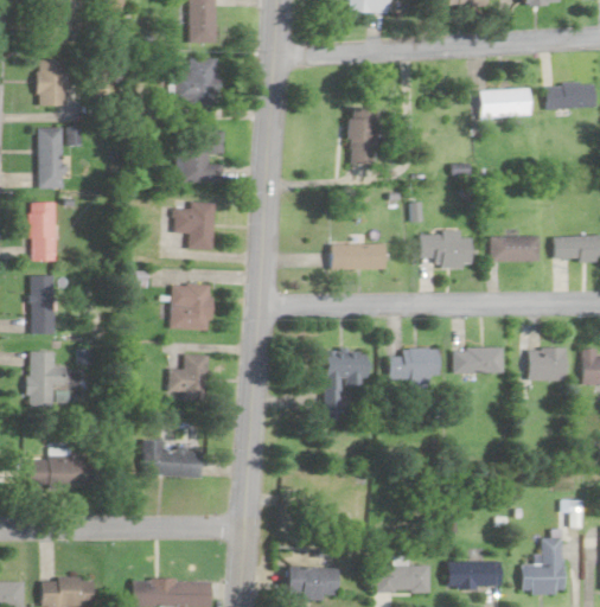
[(89,0),(42,0),(42,43),(65,43),(65,20),(89,20),(89,0)]
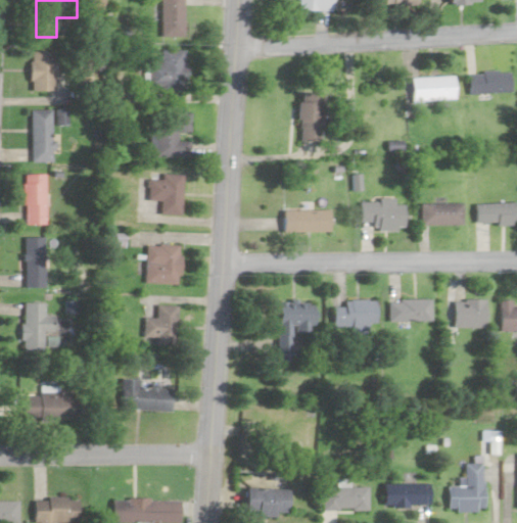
[(105,0),(88,0),(88,11),(105,11),(105,0)]
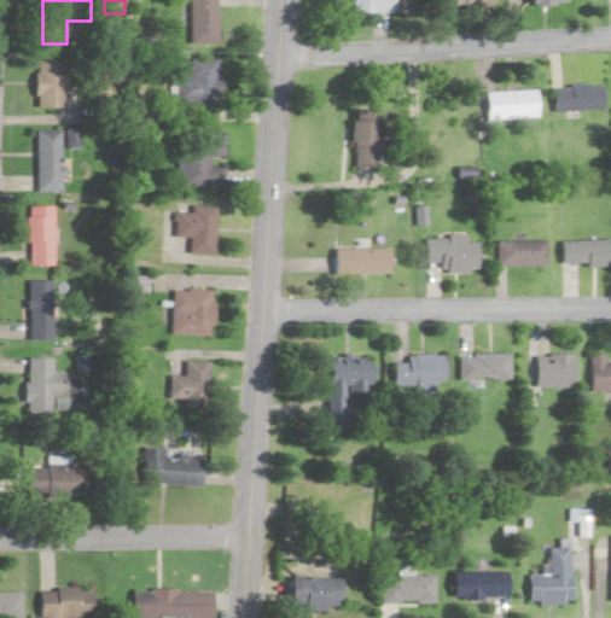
[(220,44),(219,0),(192,0),(193,44),(220,44)]
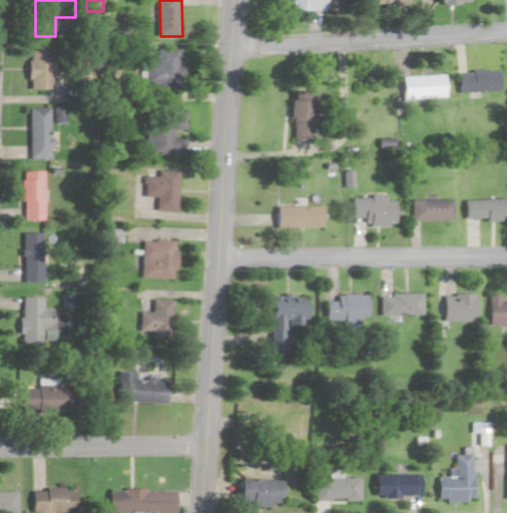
[(327,11),(327,0),(293,0),(294,0),(296,0),(296,11),(327,11)]
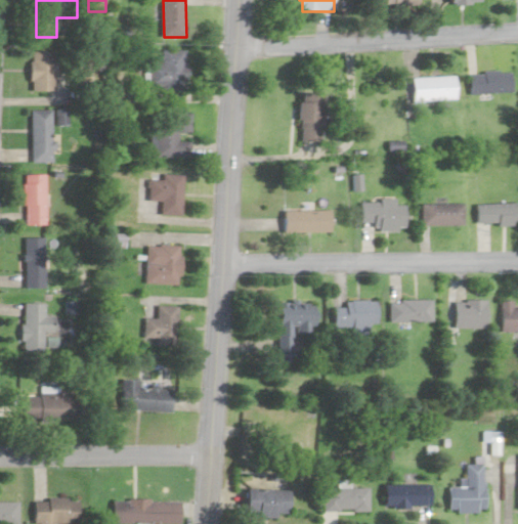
[(164,50),(164,64),(150,64),(150,88),(186,88),(186,50),(164,50)]
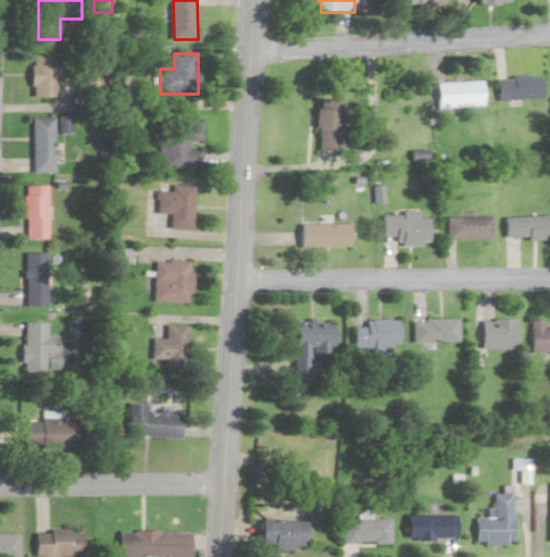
[(60,78),(67,78),(67,54),(34,54),(34,97),(61,97),(60,78)]
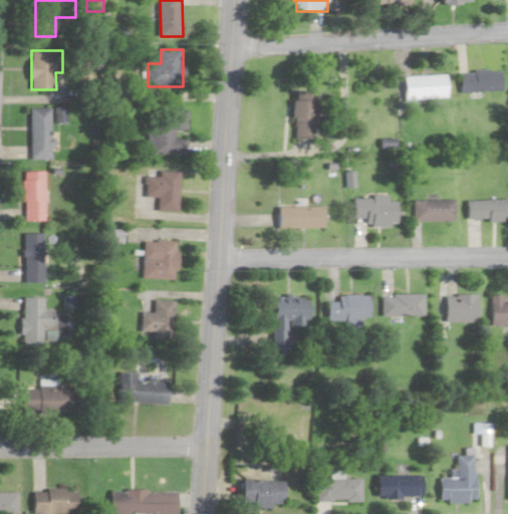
[(503,71),(463,71),(464,92),(504,91),(503,71)]
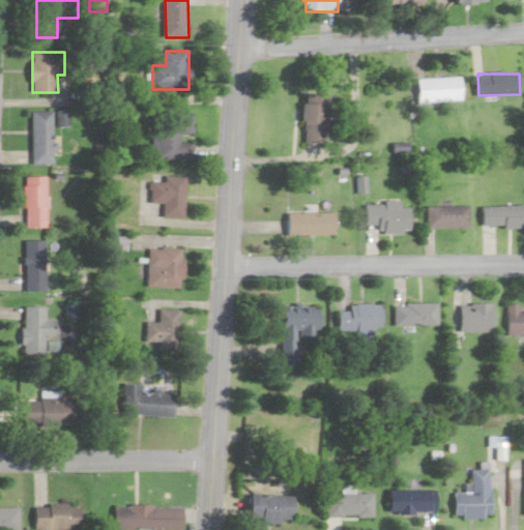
[(419,78),(419,101),(462,101),(462,78),(419,78)]
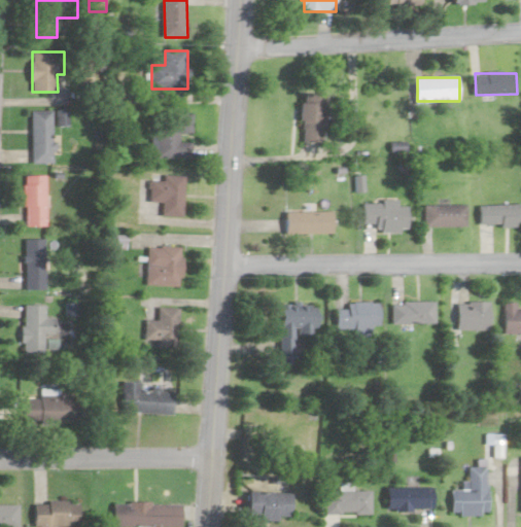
[(326,142),(326,93),(302,93),(302,142),(326,142)]
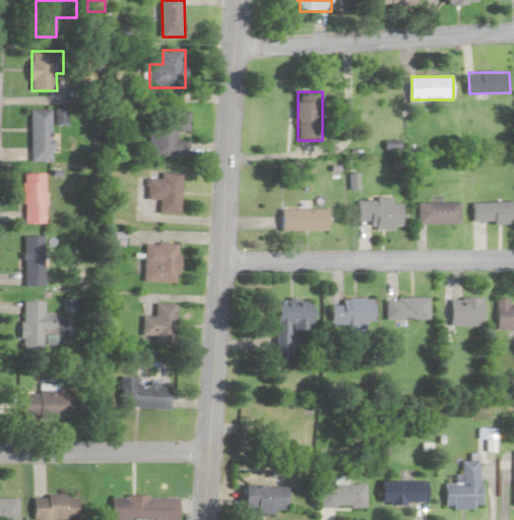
[(33,110),(33,161),(55,161),(55,110),(33,110)]
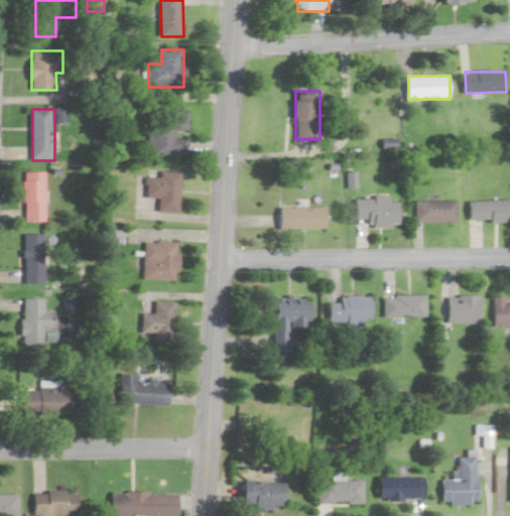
[(189,154),(189,139),(177,139),(177,130),(189,130),(189,112),(151,112),(151,154),(189,154)]
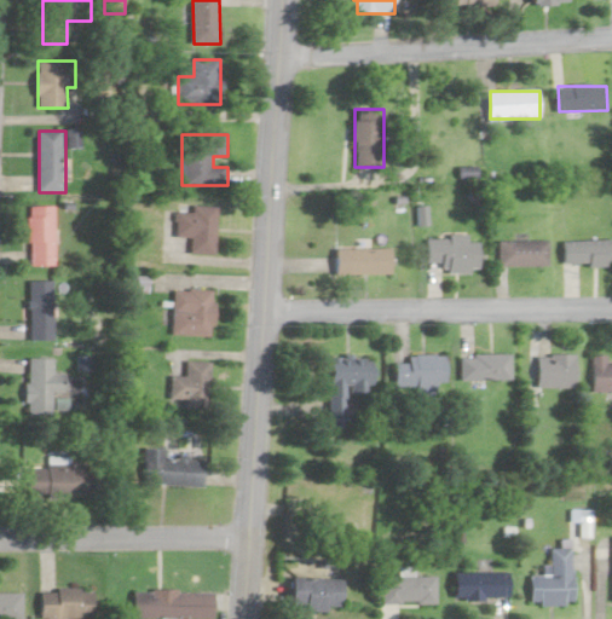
[(57,266),(57,206),(29,206),(29,266),(57,266)]
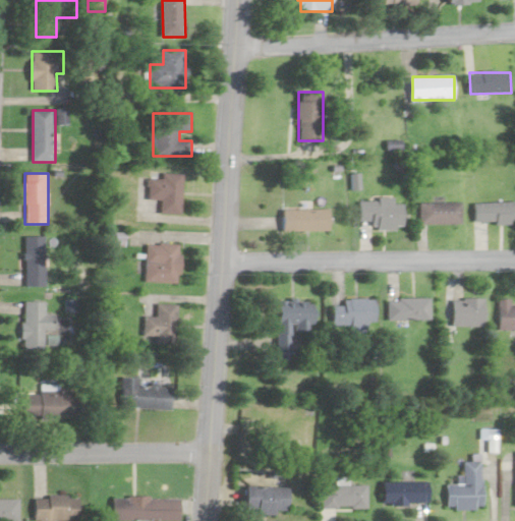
[(183,174),(161,173),(161,178),(149,178),(149,199),(161,199),(161,214),(182,214),(183,174)]
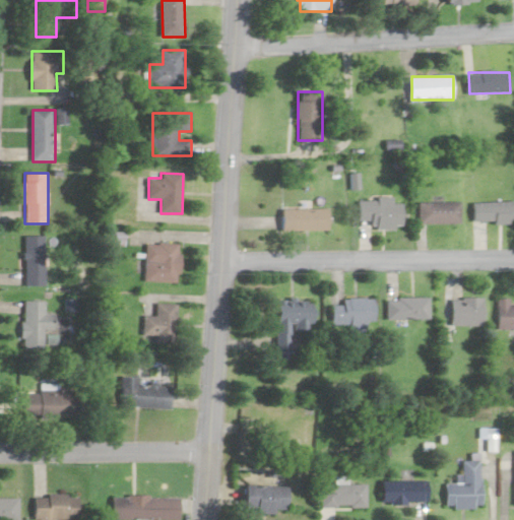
[(360,221),(367,221),(367,229),(401,229),(401,202),(360,202),(360,221)]
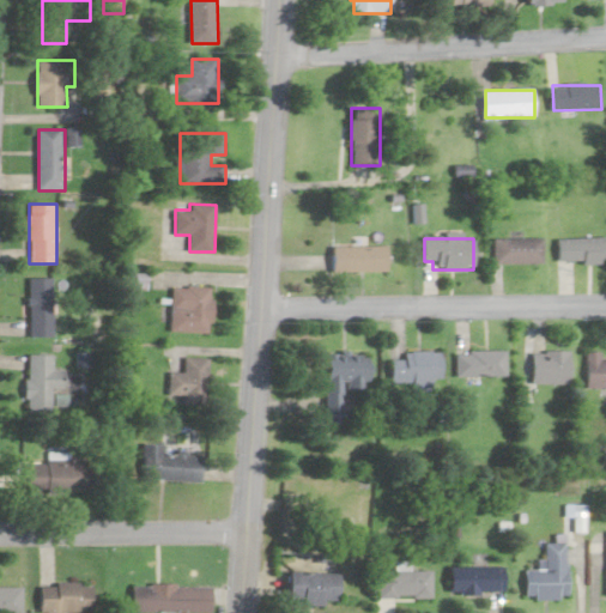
[(498,238),(498,263),(544,263),(545,238),(498,238)]
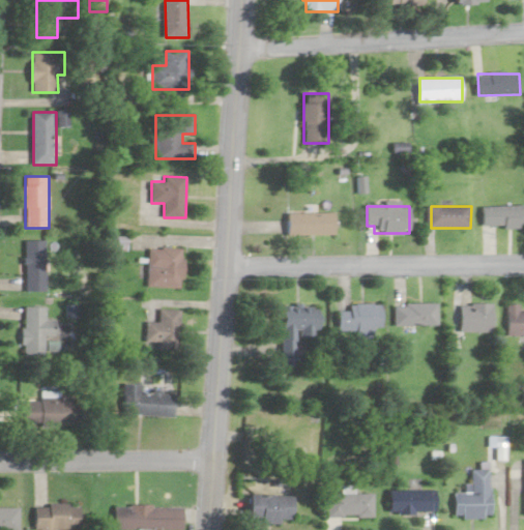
[(523,206),(485,206),(485,228),(523,227),(523,206)]
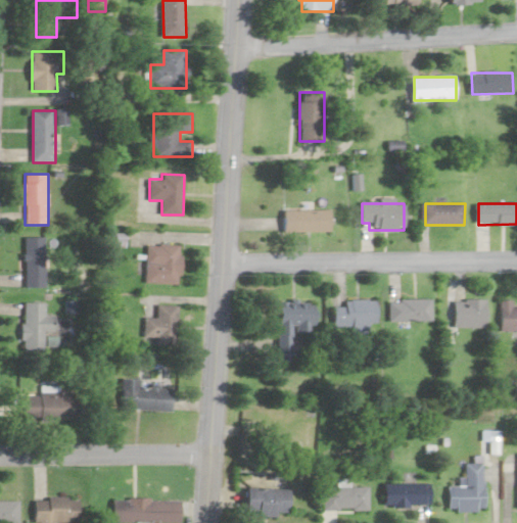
[(329,232),(329,210),(282,210),(282,232),(329,232)]
